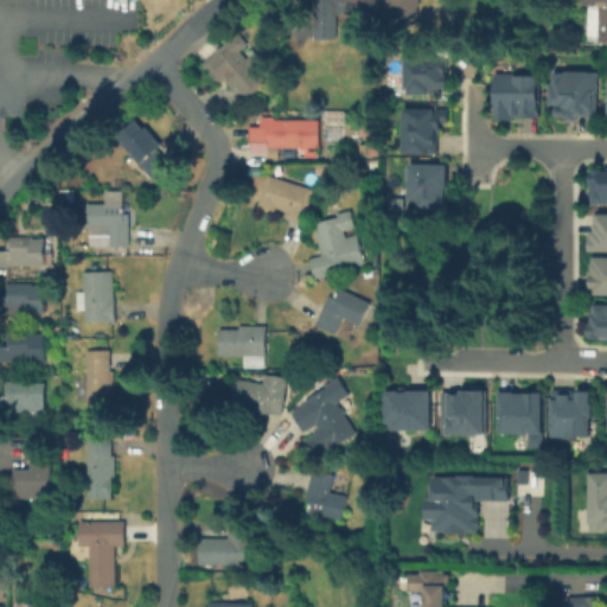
[(339,42),(315,42),(315,0),(377,0),(377,13),(339,13),(339,42)]
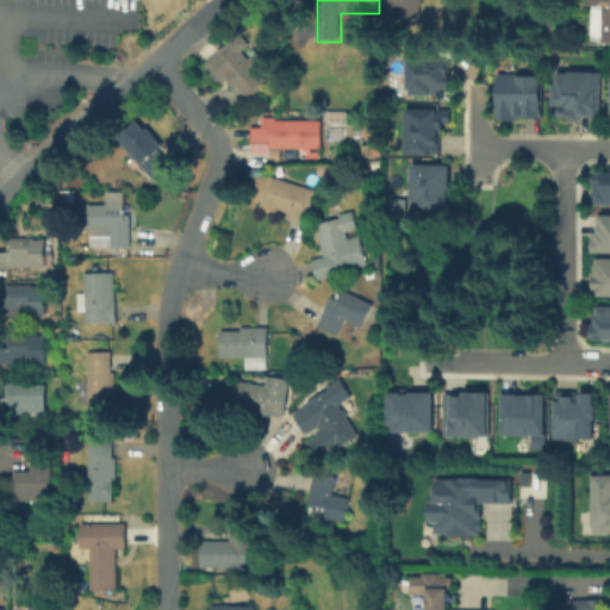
[(418,0),(418,22),(397,22),(398,6),(386,6),(386,0),(418,0)]
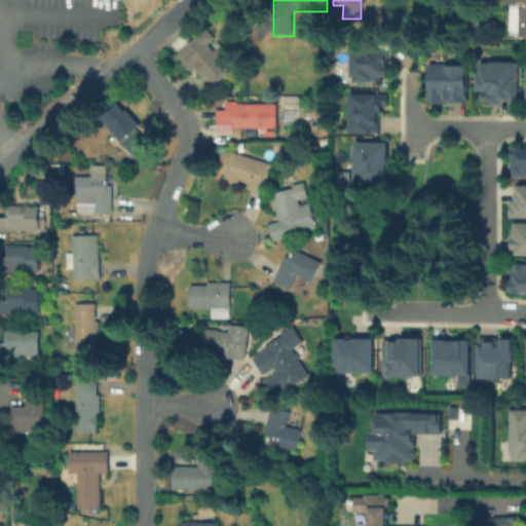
[(525,37),(521,37),(521,33),(510,33),(510,4),(525,4),(525,37)]
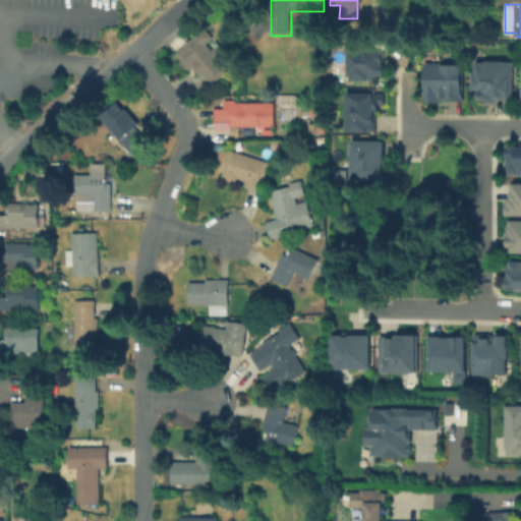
[(389,23),(379,23),(380,8),(389,8),(389,23)]
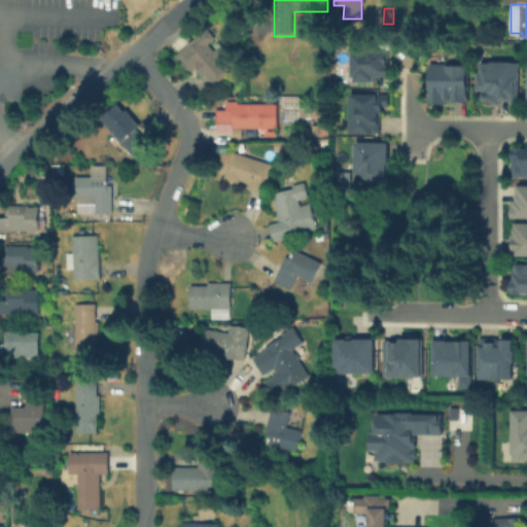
[(183,51),(208,31),(216,41),(213,44),(236,72),(214,90),(205,78),(202,80),(190,66),(194,64),(183,51)]
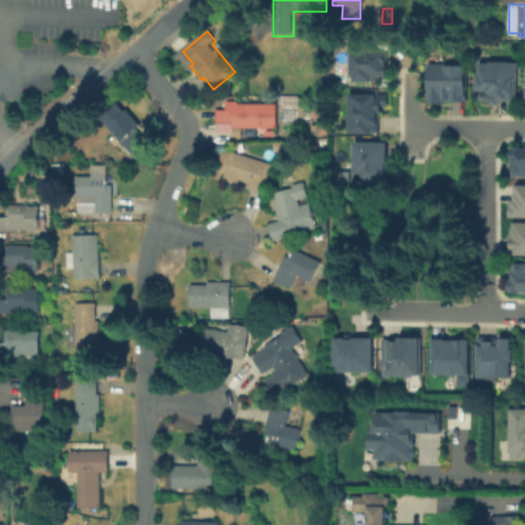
[(387,50),(387,75),(379,75),(379,79),(353,79),(353,75),(351,75),(351,50),(387,50)]
